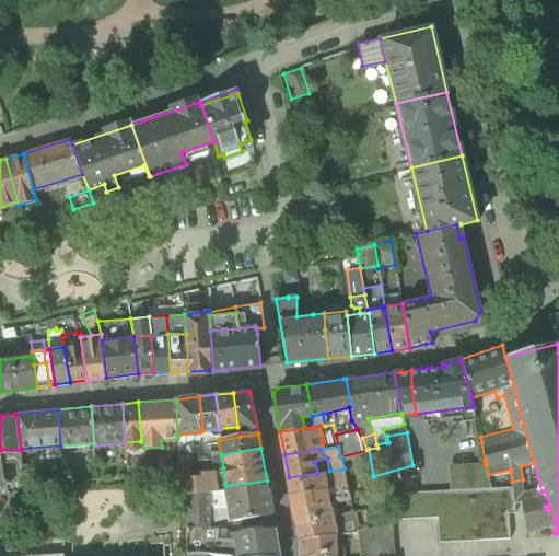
[(449,487),(456,487),(454,466),(486,464),(485,461),(449,463),(449,487)]
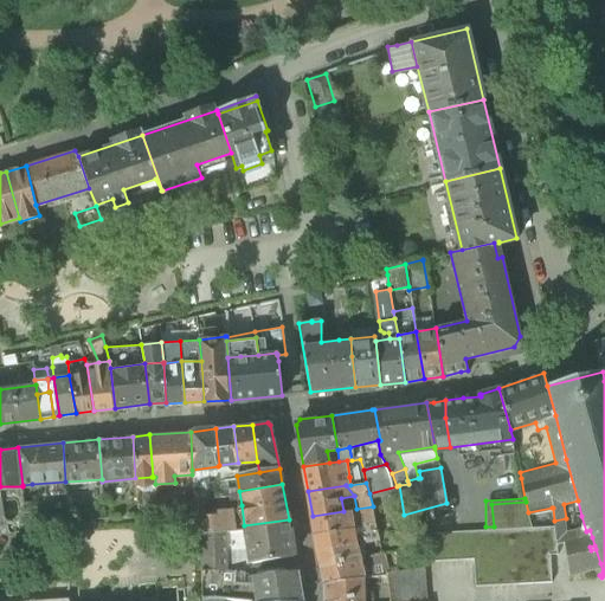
[(528,512),(526,502),(491,504),(494,527),(531,524),(528,512)]
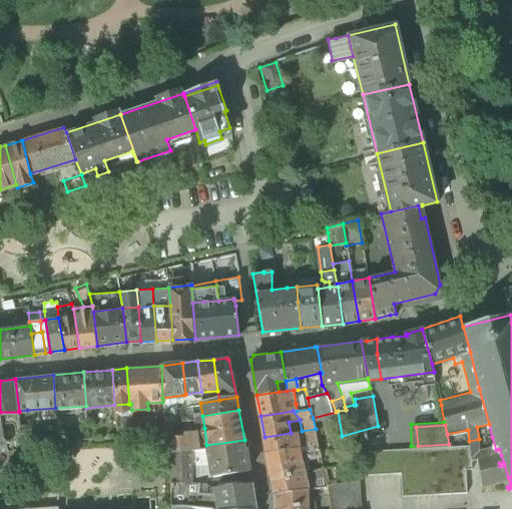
[(190,447),(206,445),(204,428),(196,429),(174,432),(174,435),(164,437),(165,451),(169,450),(190,447)]
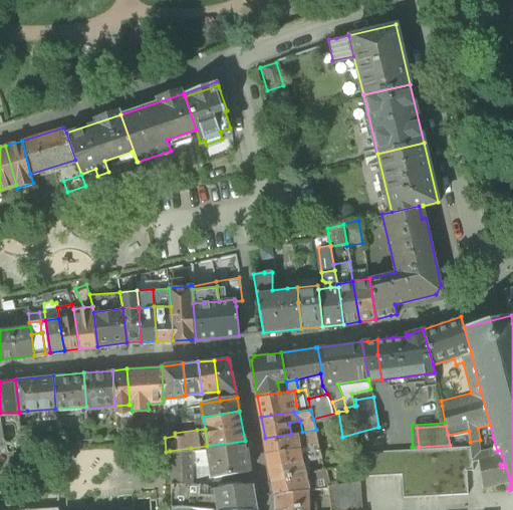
[(302,432),(296,433),(298,447),(319,443),(316,430),(302,432)]
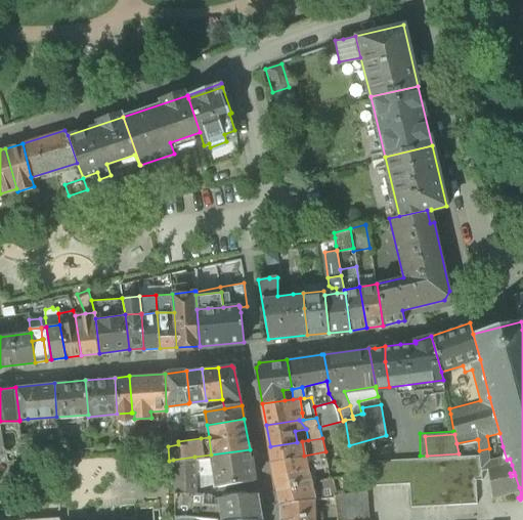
[(273,461),(304,456),(302,441),(297,442),(270,446),(273,461)]
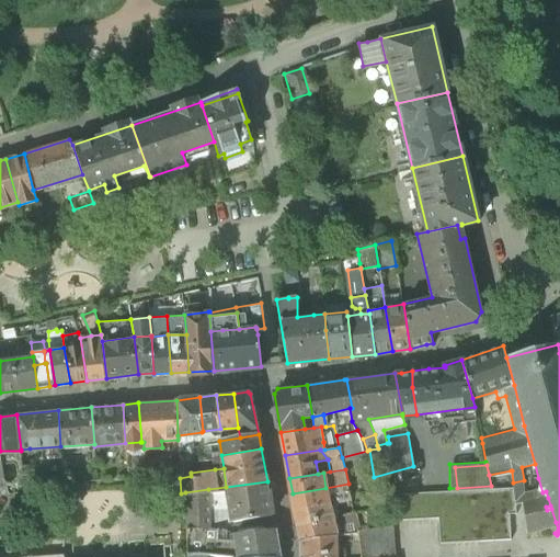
[(515,502),(522,501),(522,500),(548,498),(546,491),(543,492),(538,478),(524,480),(513,482),(512,482),(513,486),(515,502)]
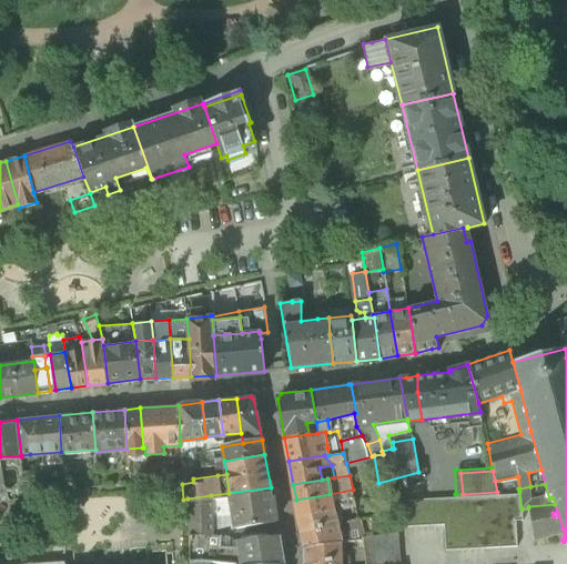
[(271,487),(229,493),(231,511),(233,524),(236,525),(275,519),(271,487)]
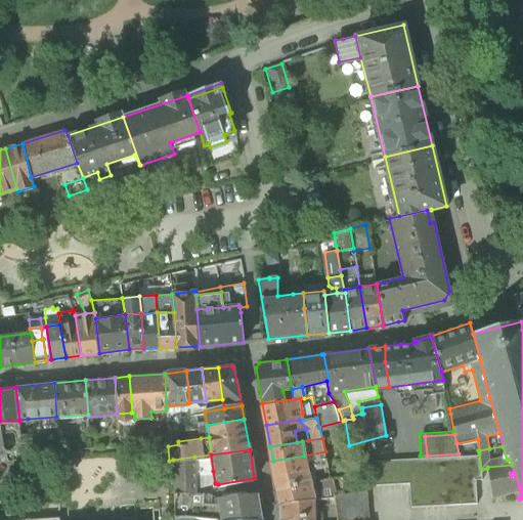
[(325,451),(304,456),(306,469),(308,468),(329,465),(325,451)]
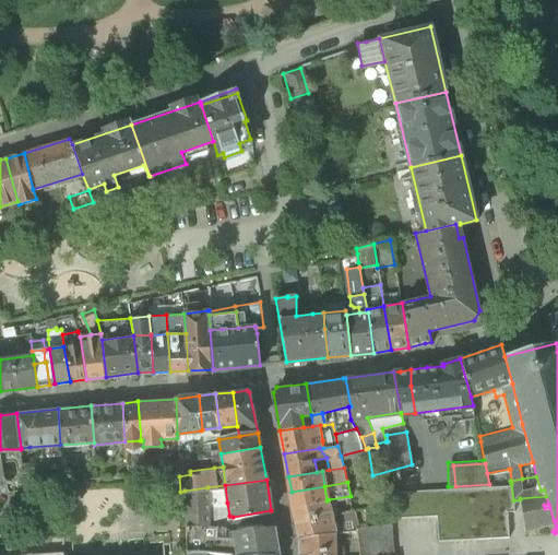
[(475,512),(476,526),(508,523),(508,510),(512,510),(514,510),(513,500),(511,484),(429,488),(430,515),(437,514),(475,512)]
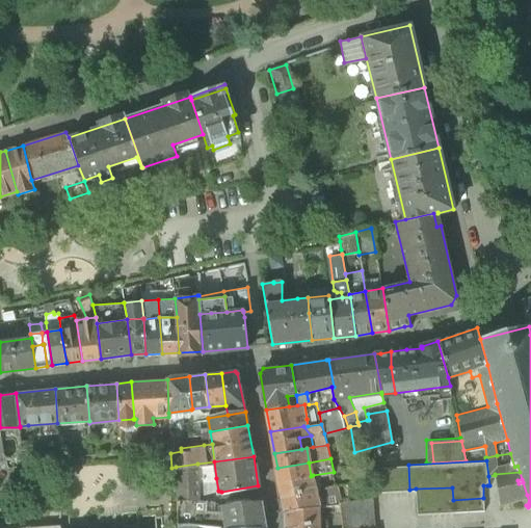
[(197,479),(216,478),(214,462),(197,464),(197,479)]
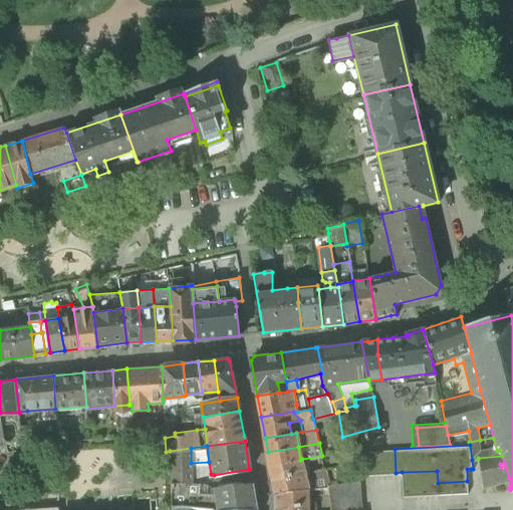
[(270,465),(300,460),(298,447),(268,452),(270,465)]
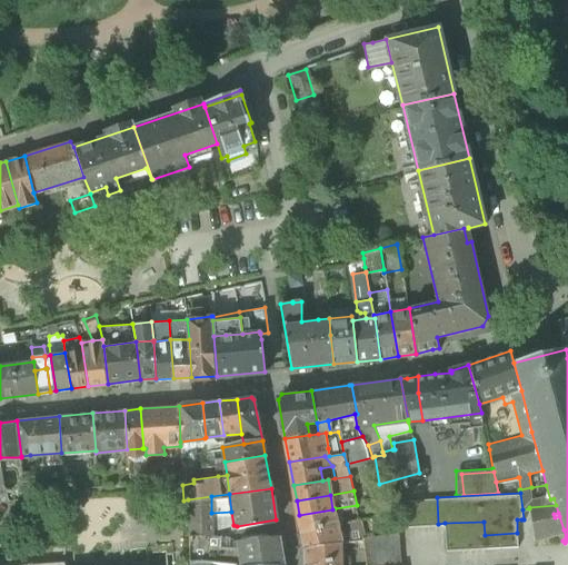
[(220,531),(212,533),(211,513),(211,496),(188,499),(189,538),(189,548),(189,559),(190,559),(212,561),(236,562),(240,562),(237,542),(220,542),(220,531)]
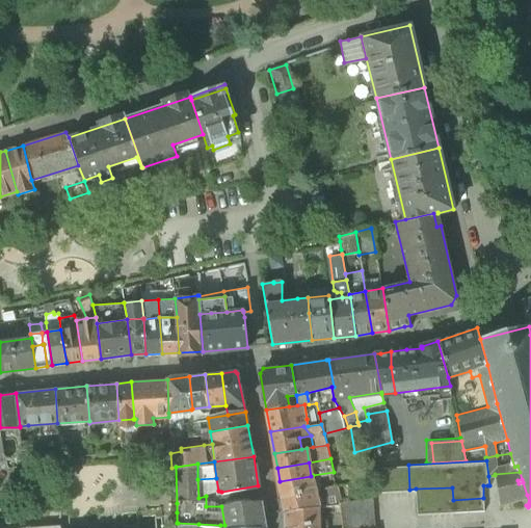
[(372,492),(409,490),(408,465),(371,467),(372,492)]
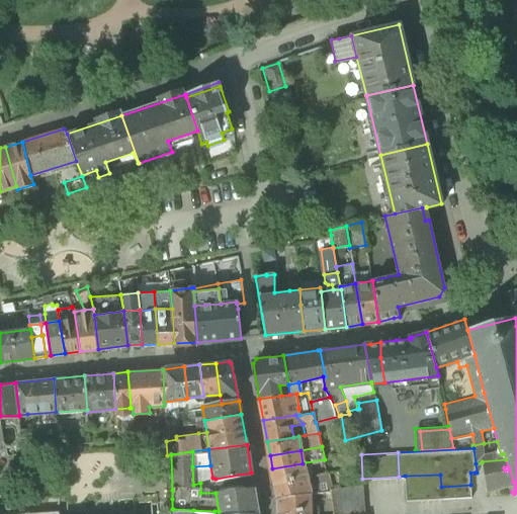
[(325,459),(305,462),(306,477),(328,472),(325,459)]
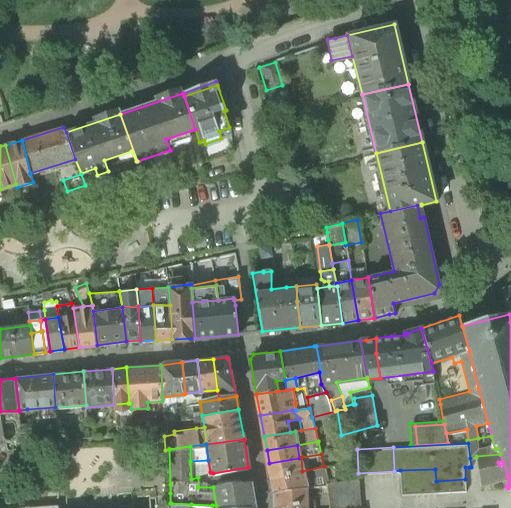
[(502,461),(500,454),(476,456),(476,457),(480,483),(507,476),(503,464),(499,465),(498,462),(502,461)]
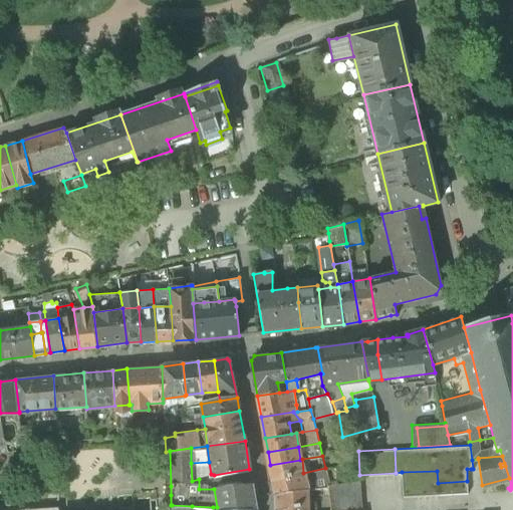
[(273,479),(303,473),(302,459),(300,460),(270,465),(273,479)]
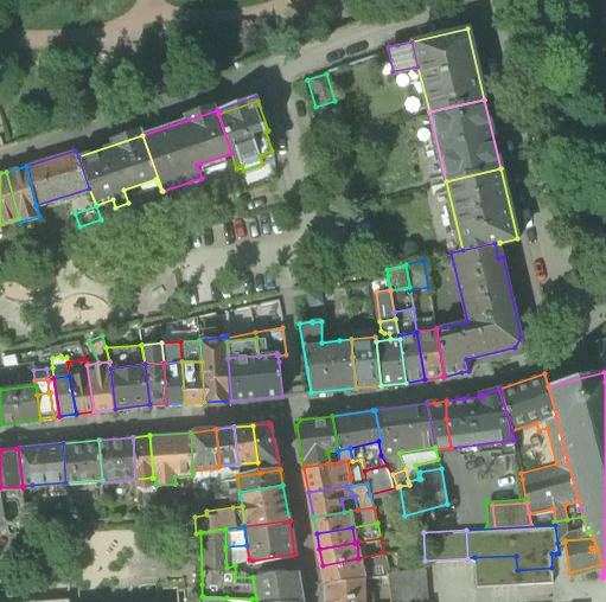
[(384,552),(358,558),(359,576),(388,571),(389,571),(384,552)]
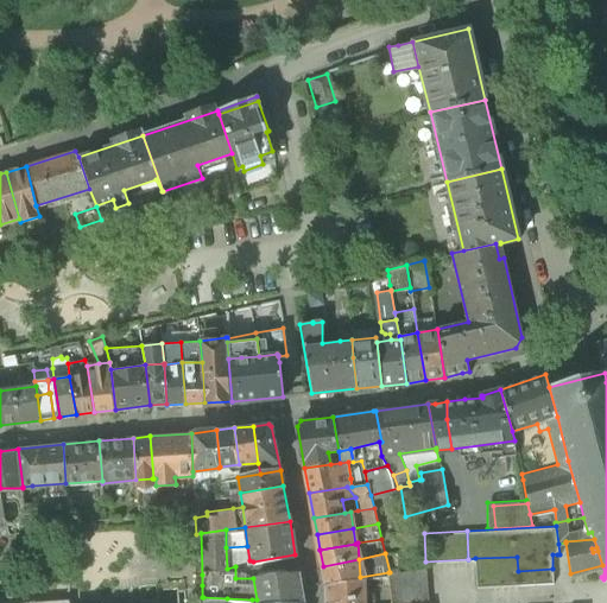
[(476,585),(519,584),(518,571),(517,557),(475,558),(476,585)]
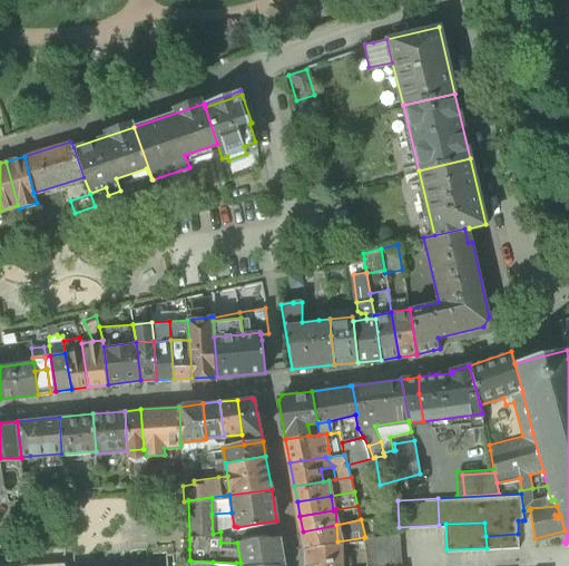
[(306,547),(337,542),(336,525),(303,532),(306,547)]
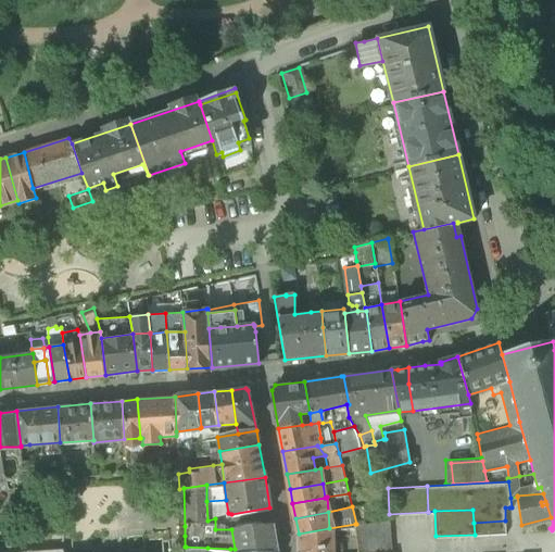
[(355,524),(357,538),(391,534),(389,519),(356,524),(355,524)]
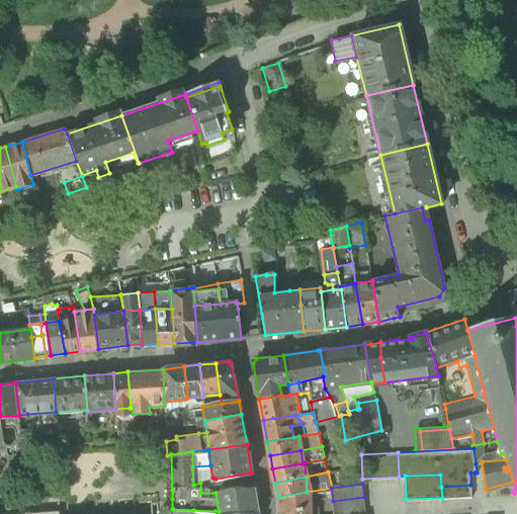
[(471,496),(470,485),(441,487),(442,498),(471,496)]
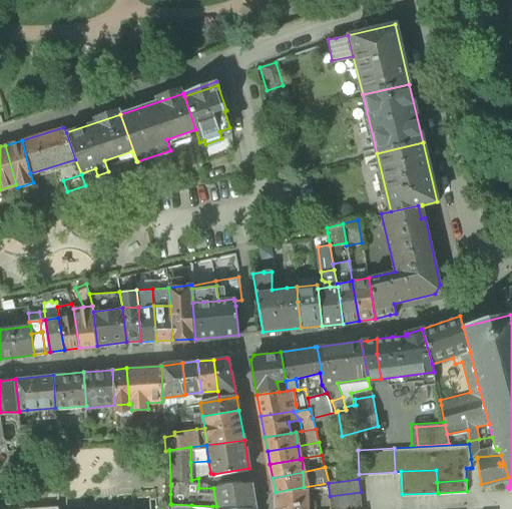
[(213,488),(216,506),(253,508),(250,482),(213,487),(213,488)]
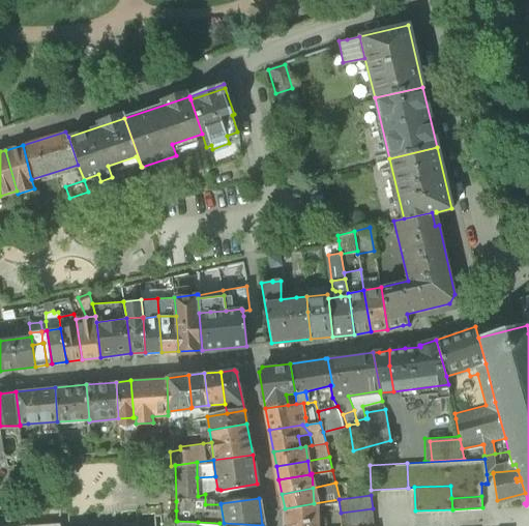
[(316,525),(314,503),(285,508),(284,525),(316,525)]
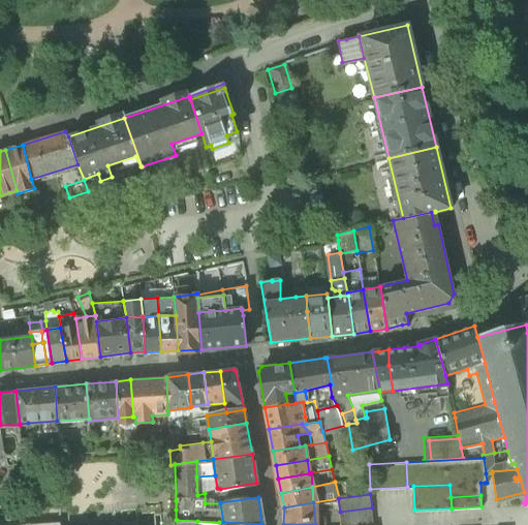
[(372,524),(372,507),(340,512),(341,524),(372,524)]
